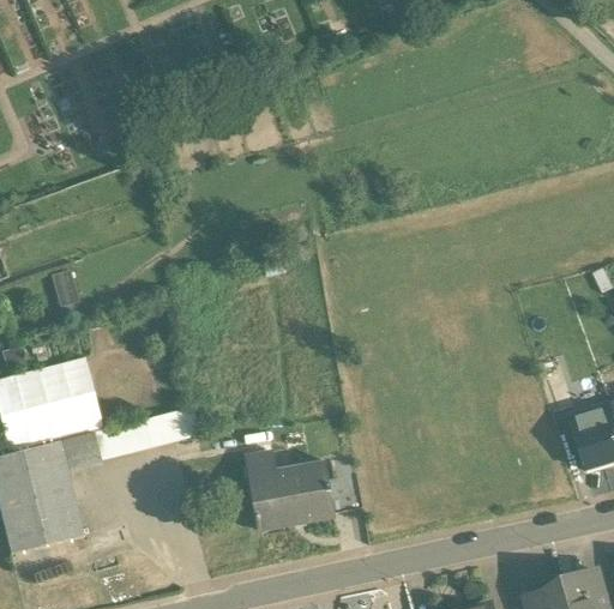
[(58,272),(65,305),(80,301),(72,269),(58,272)]
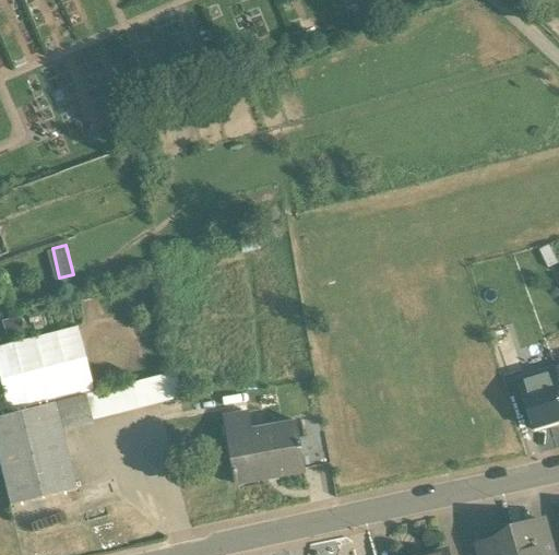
[(132,249),(134,262),(153,259),(151,246),(132,249)]
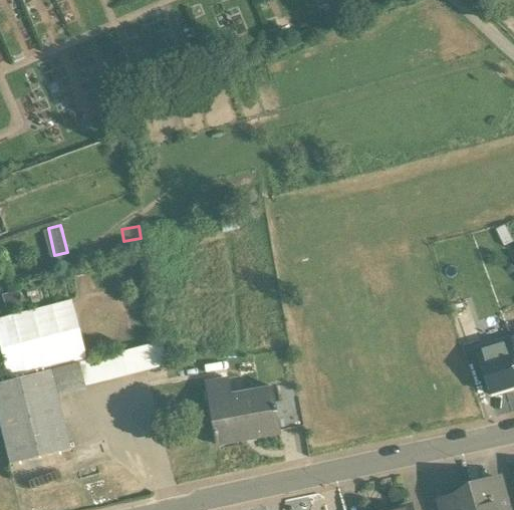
[(4,308),(22,305),(19,286),(1,289),(4,308)]
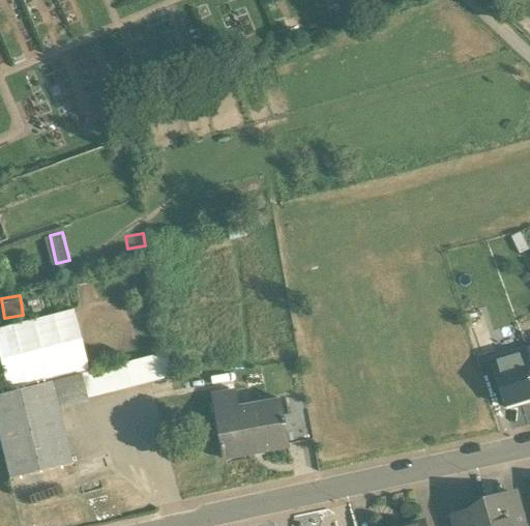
[(0,357),(8,389),(89,368),(72,308),(0,326),(0,357)]
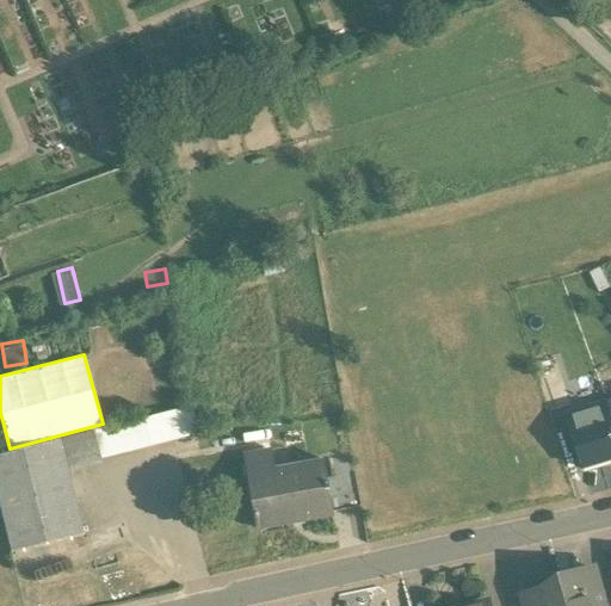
[(550,415),(563,410),(554,378),(541,382),(550,415)]
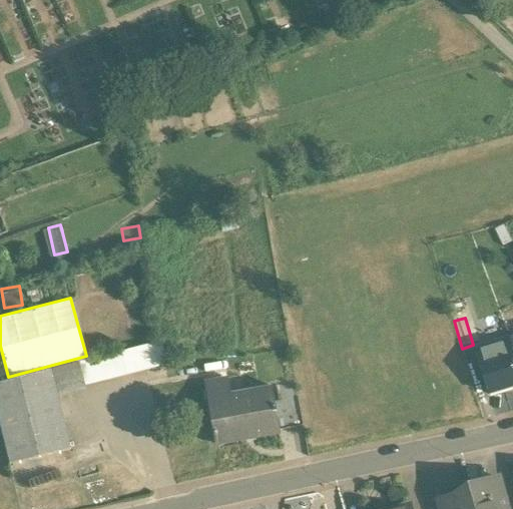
[(170,338),(162,339),(166,361),(174,360),(170,338)]
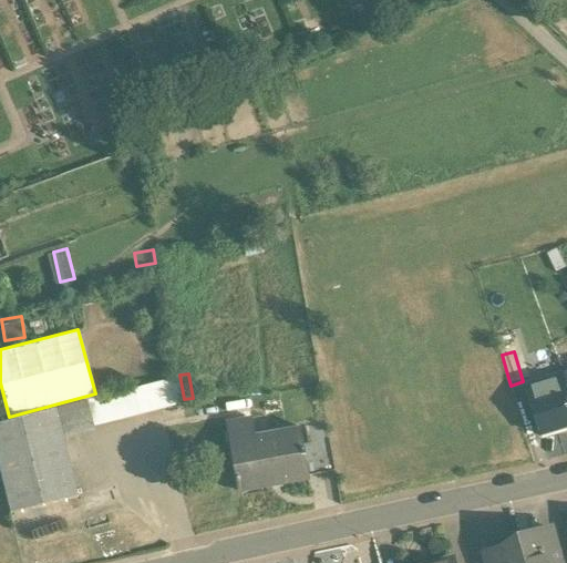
[(179,375),(126,388),(133,412),(184,401),(184,399),(179,375)]
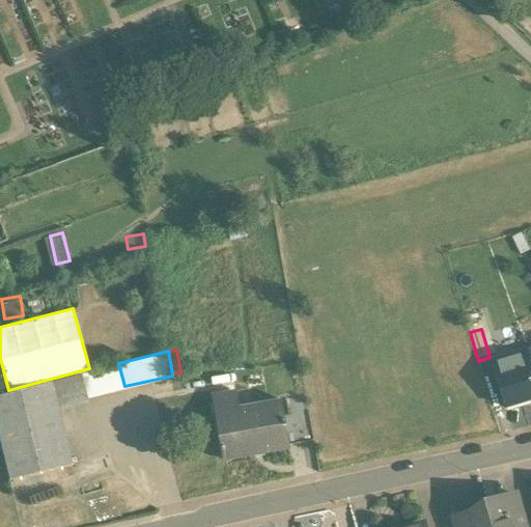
[(513,357),(511,351),(490,357),(504,405),(521,399),(522,404),(530,399),(530,365),(528,354),(528,353),(513,357)]
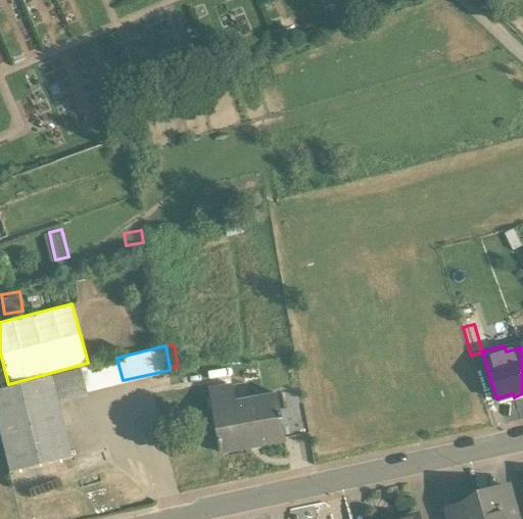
[(116,358),(81,367),(86,384),(87,389),(123,380),(116,358)]
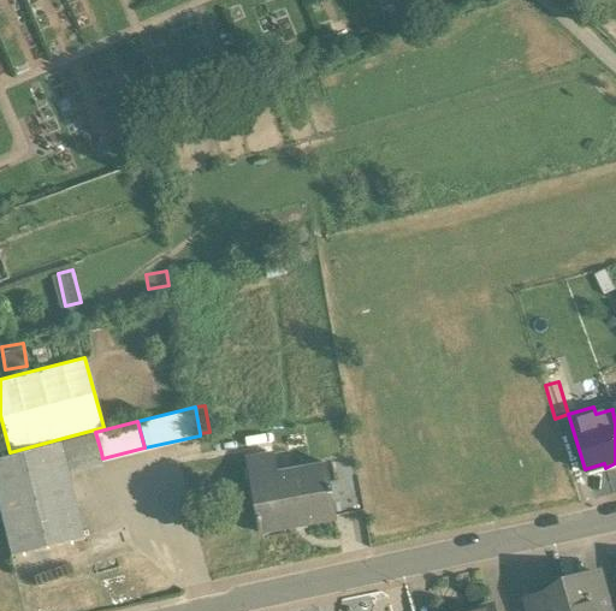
[(95,432),(61,440),(66,461),(101,452),(95,432)]
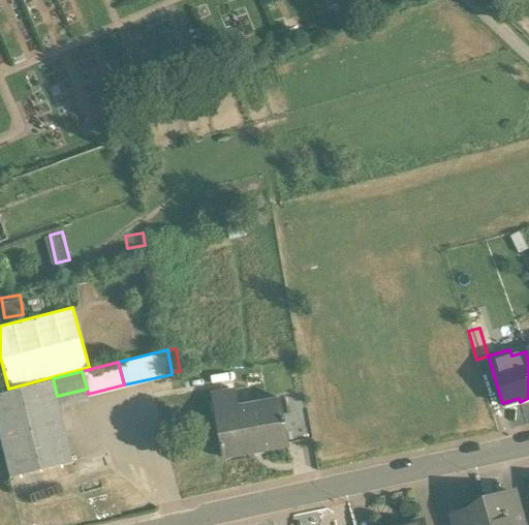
[(1,392),(0,392),(0,434),(5,457),(9,477),(72,461),(57,396),(53,378),(1,392)]
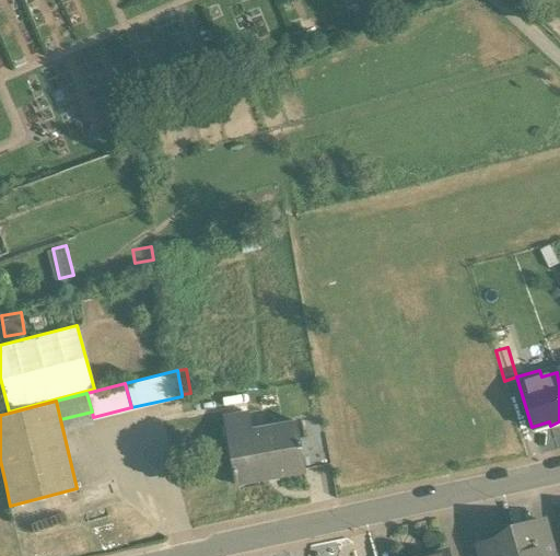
[(245,410),(223,415),(226,437),(231,437),(249,433),(245,410)]
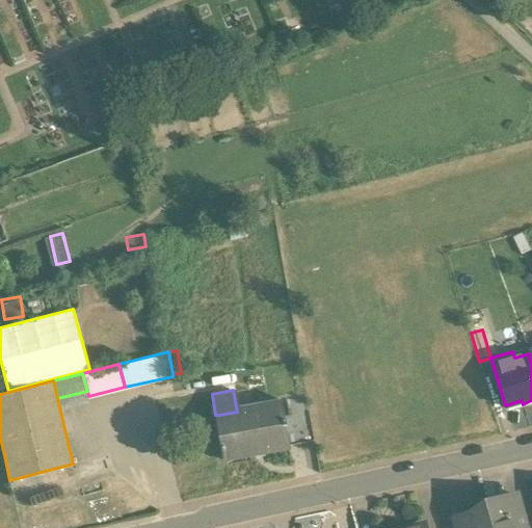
[(237,412),(219,415),(227,459),(248,455),(247,451),(290,444),(286,425),(287,424),(285,414),(283,403),(237,412)]
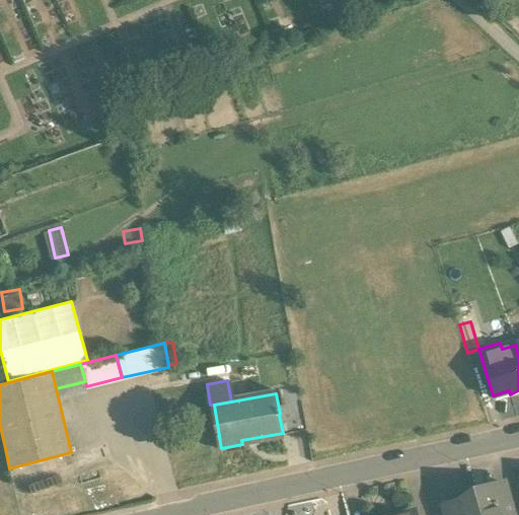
[(301,399),(278,403),(280,414),(279,415),(283,433),(306,429),(301,399)]
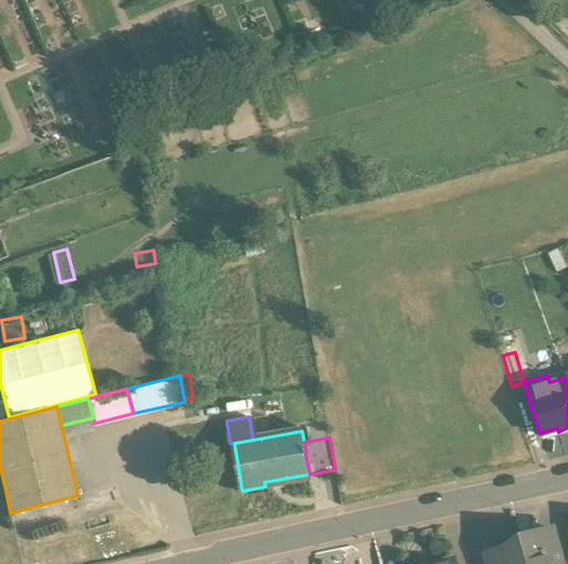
[(559,563),(549,526),(517,535),(518,542),(519,542),(525,563),(559,563)]
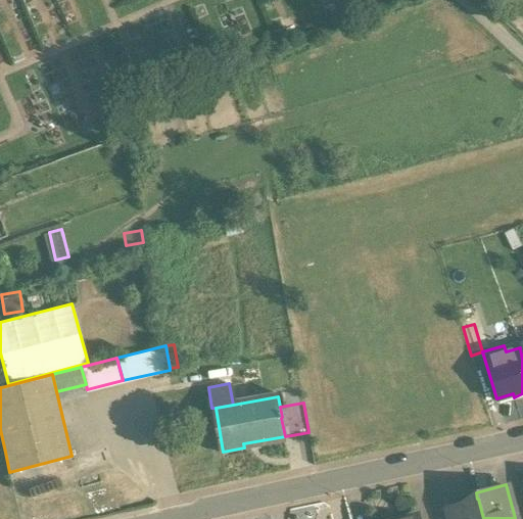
[(477,499),(447,507),(450,518),(483,518),(478,499),(477,499)]
